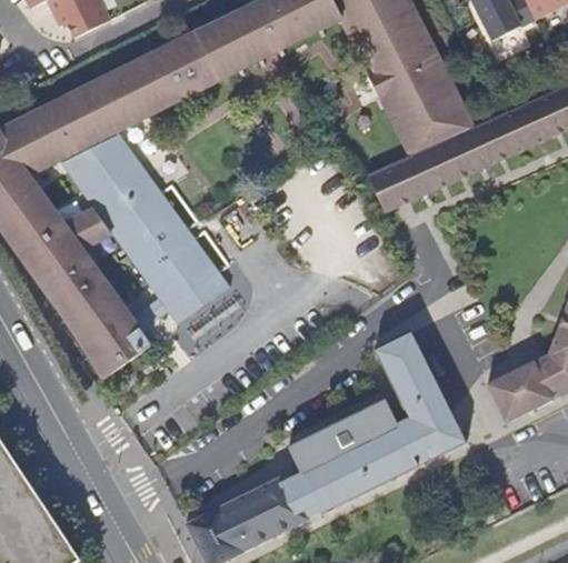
[(87,355),(100,375),(146,342),(102,279),(95,268),(76,241),(107,227),(90,203),(60,219),(26,172),(58,157),(100,136),(116,129),(341,16),(408,157),(475,128),(411,0),(257,0),(2,126),(0,127),(0,231),(90,353),(87,355)]
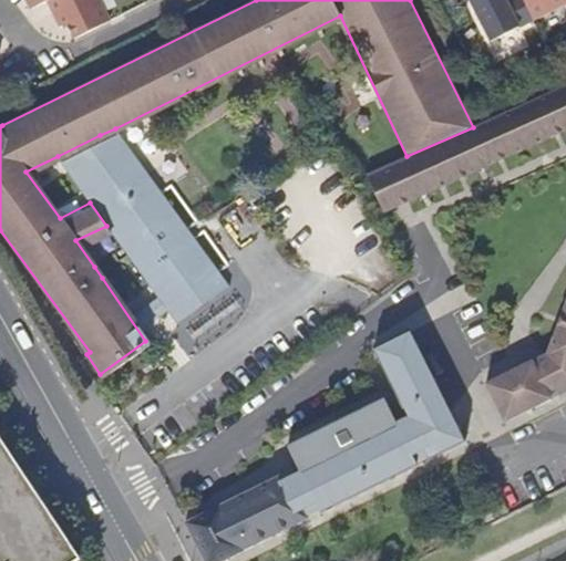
[(71,31),(106,12),(100,0),(28,0),(48,0),(58,19),(63,16),(71,31)]
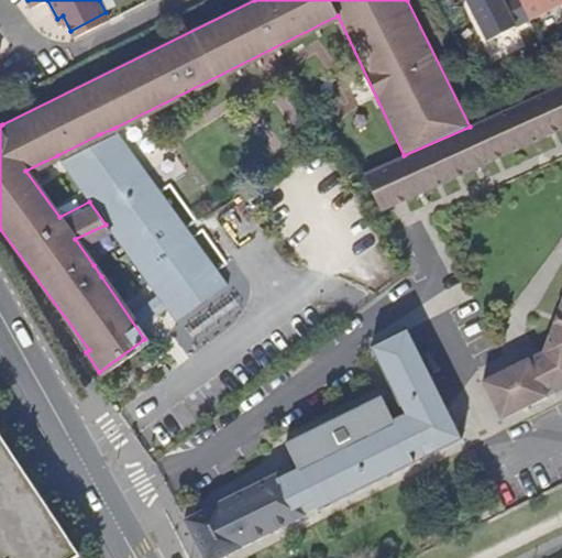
[(467,0),(484,33),(526,12),(549,0),(467,0)]
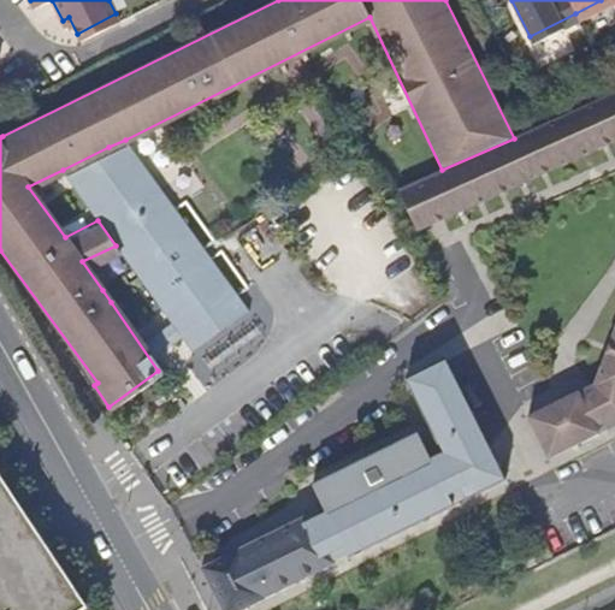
[(614,93),(514,138),(442,170),(395,189),(418,234),(614,142),(614,312),(614,313),(591,379),(525,412),(550,467),(554,465),(614,433),(614,93)]
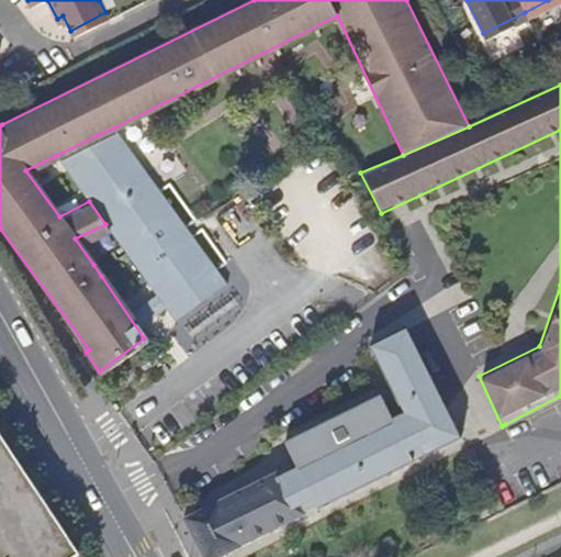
[(171,314),(223,278),(114,127),(99,134),(57,155),(89,201),(105,224),(123,248),(132,259),(171,314)]
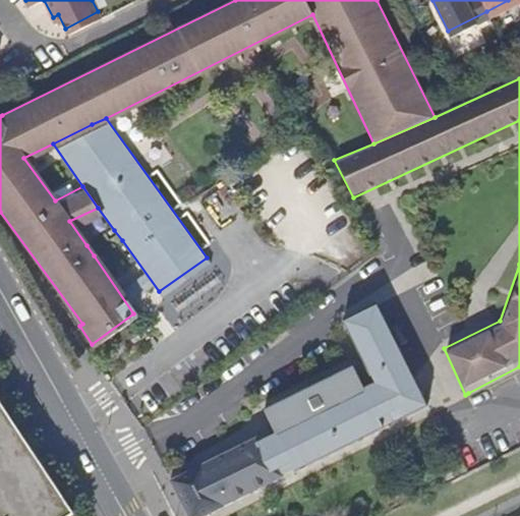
[(87,245),(94,255),(122,240),(114,230),(87,245)]
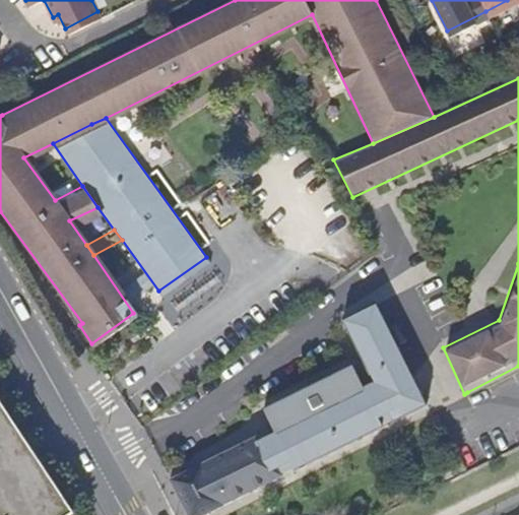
[(209,261),(206,257),(158,291),(160,295),(209,261)]
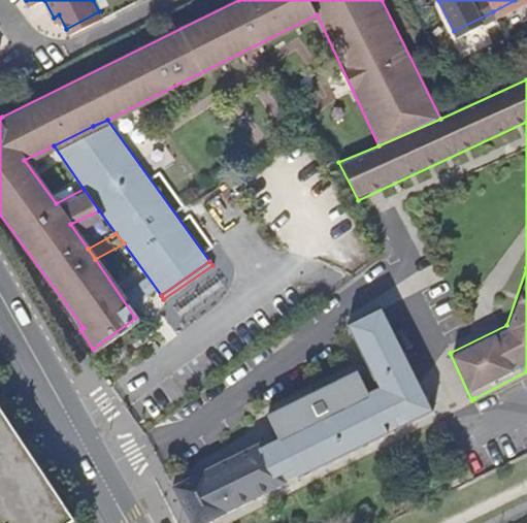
[(188,522),(225,522),(435,421),(381,308),(347,325),(377,388),(369,392),(358,368),(265,414),(276,437),(268,442),(265,435),(169,483),(188,522)]
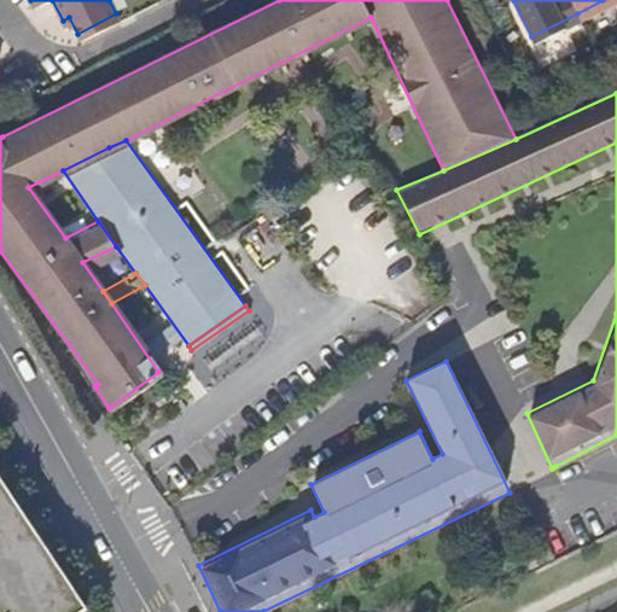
[(0,611),(74,611),(85,605),(0,477),(0,611)]
